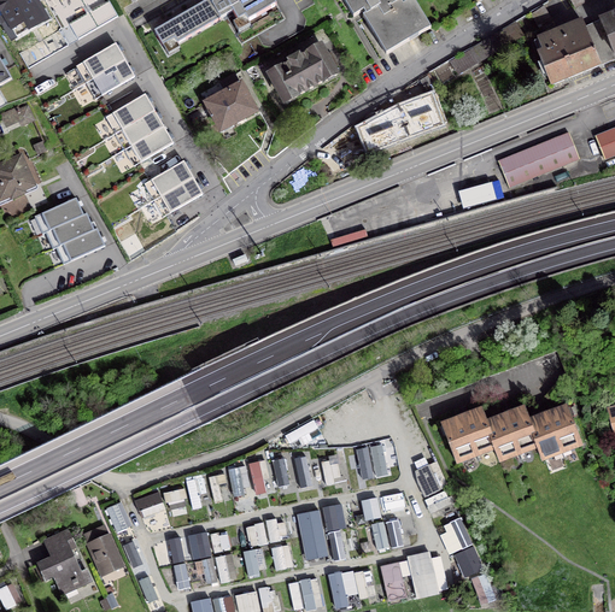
[(0,0),(0,15),(9,29),(22,23),(25,31),(47,17),(36,0),(0,0)]
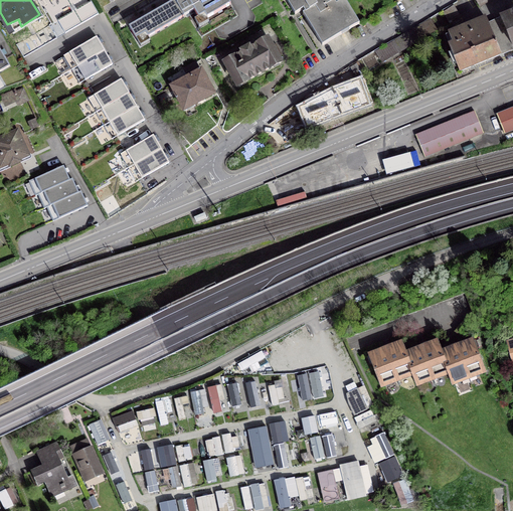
[(198,24),(231,5),(228,0),(167,0),(129,23),(139,39),(189,9),(198,24)]
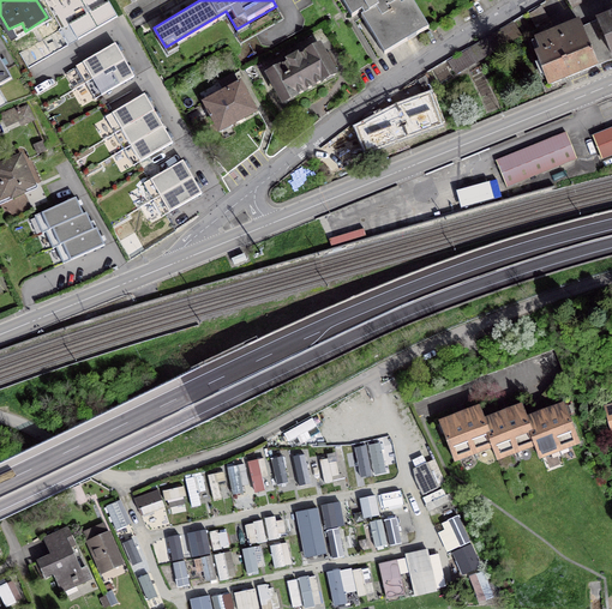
[(384,52),(427,25),(412,0),(407,0),(401,4),(399,0),(342,0),(352,16),(363,8),(365,13),(361,16),(384,52)]
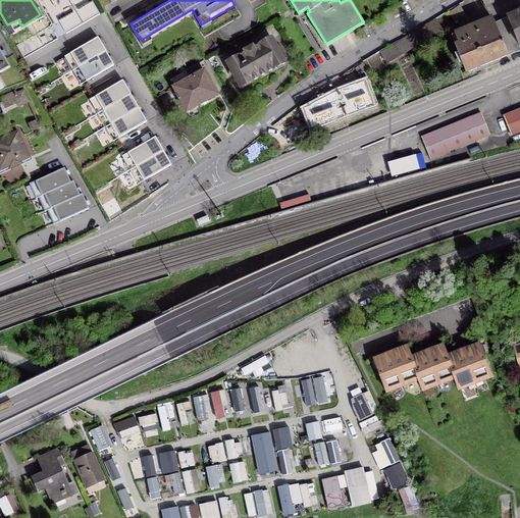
[(454,21),(466,15),(459,3),(448,10),(454,21)]
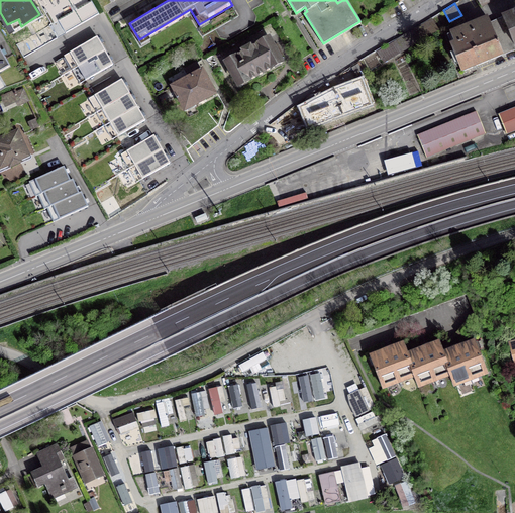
[(514,43),(514,8),(503,13),(514,43)]
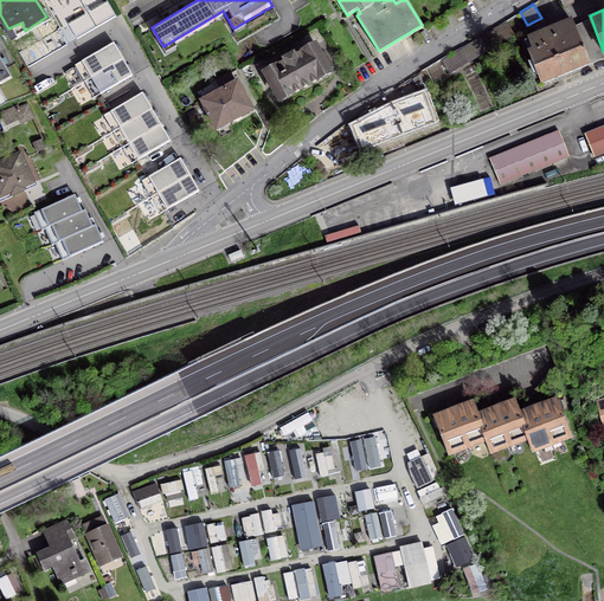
[(540,82),(589,62),(570,17),(527,34),(532,46),(526,49),(540,82)]
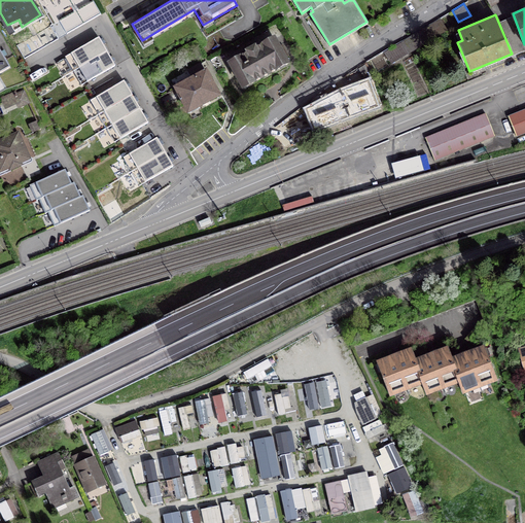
[(390,64),(447,30),(440,18),(383,51),(390,64)]
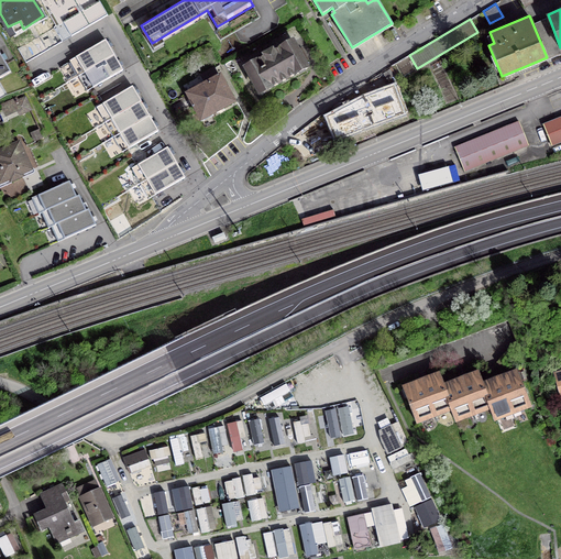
[(260,94),(309,65),(293,36),(243,65),(260,94)]
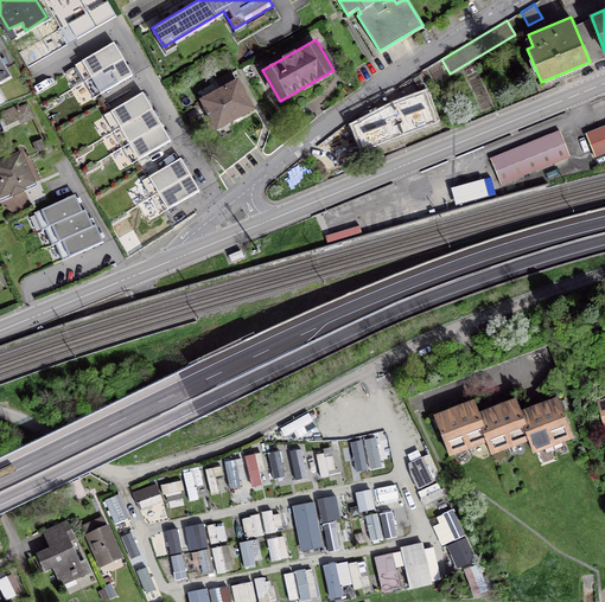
[(80,61),(97,93),(129,74),(112,42),(80,61)]
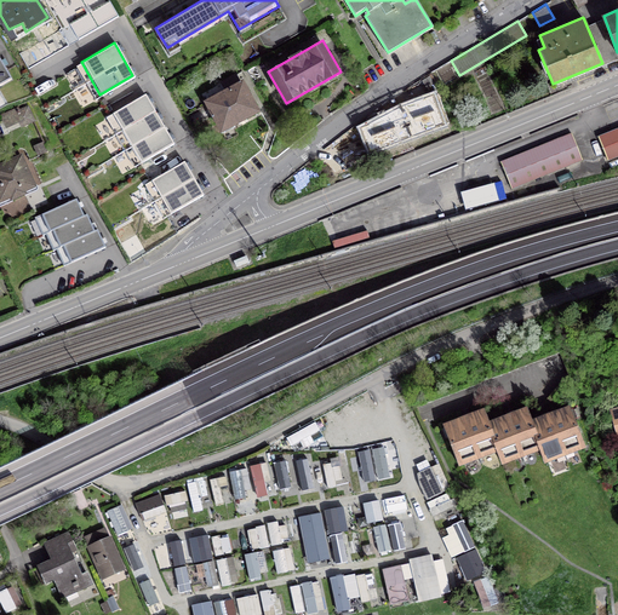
[(0,81),(10,76),(0,58),(0,81)]
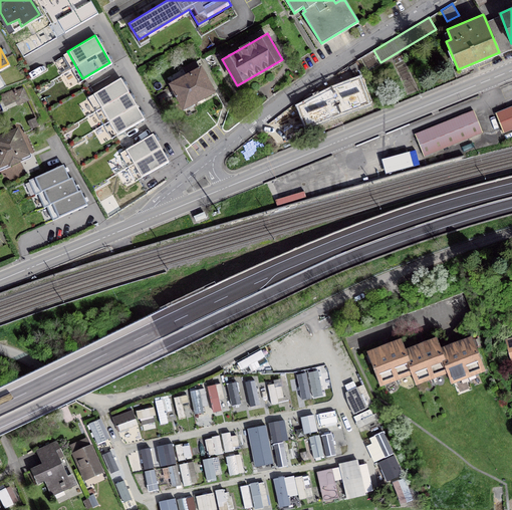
[(183,108),(217,88),(202,63),(169,82),(183,108)]
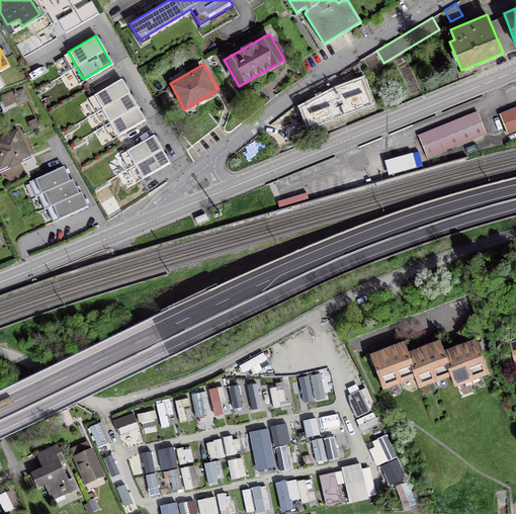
[(306,125),(372,102),(362,72),(332,83),(295,102),(306,125)]
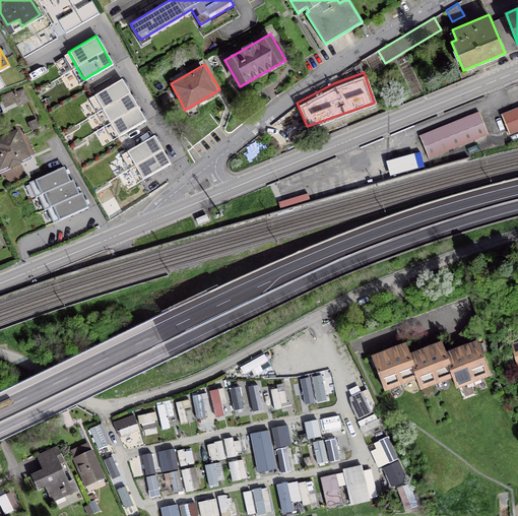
[(92,94),(116,135),(144,120),(120,78),(92,94)]
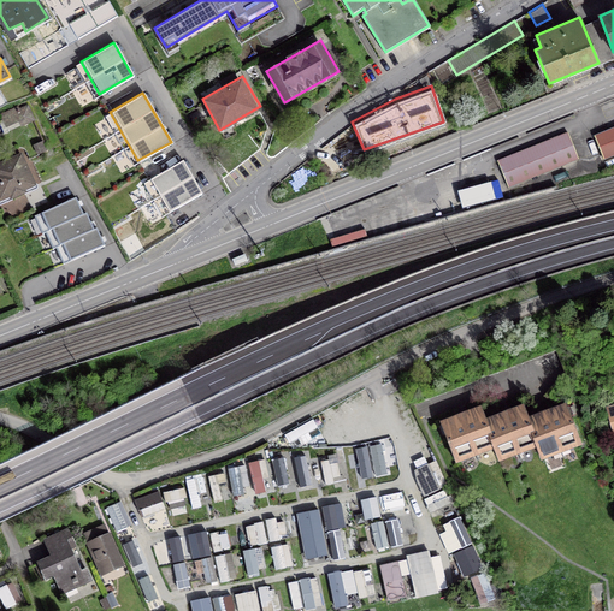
[(16,101),(0,108),(0,117),(4,125),(17,119),(18,124),(34,117),(25,100),(17,105),(16,101)]
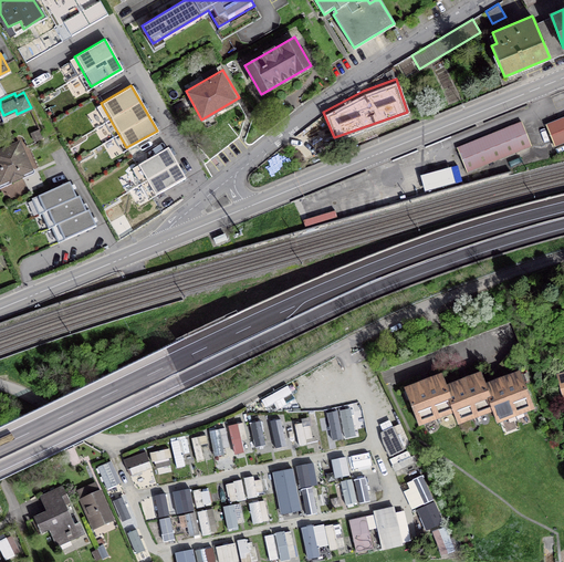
[(553,141),(563,135),(563,113),(544,122),(553,141)]
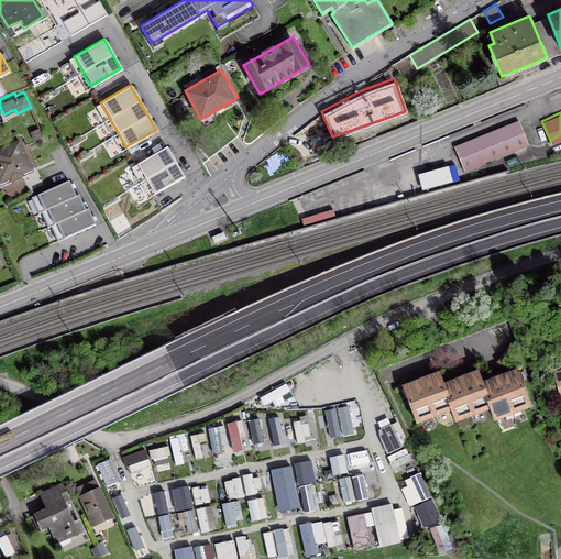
[(463,165),(526,140),(516,114),(453,140),(463,165)]
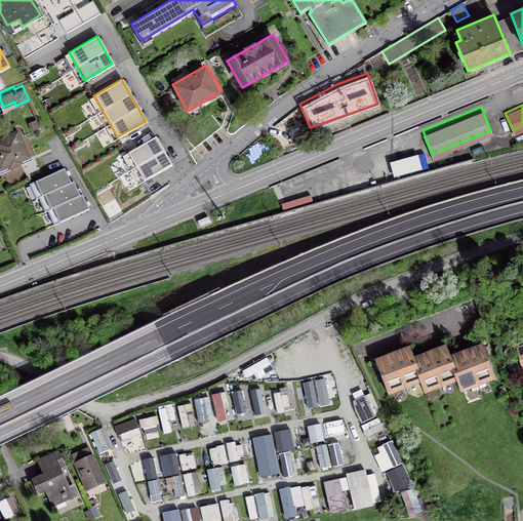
[(34,117),(26,121),(30,130),(38,126),(34,117)]
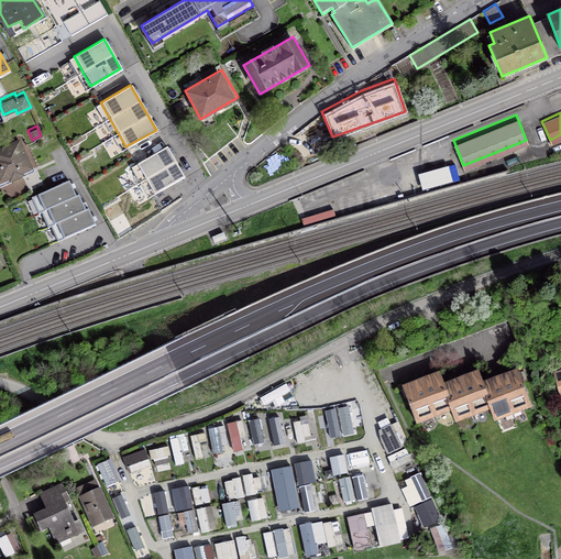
[(32,168),(18,139),(0,145),(0,183),(32,168)]
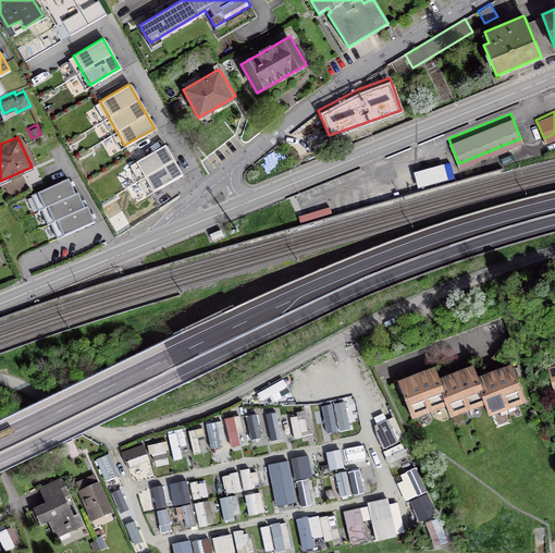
[(134,162),(151,192),(181,174),(163,145),(134,162)]
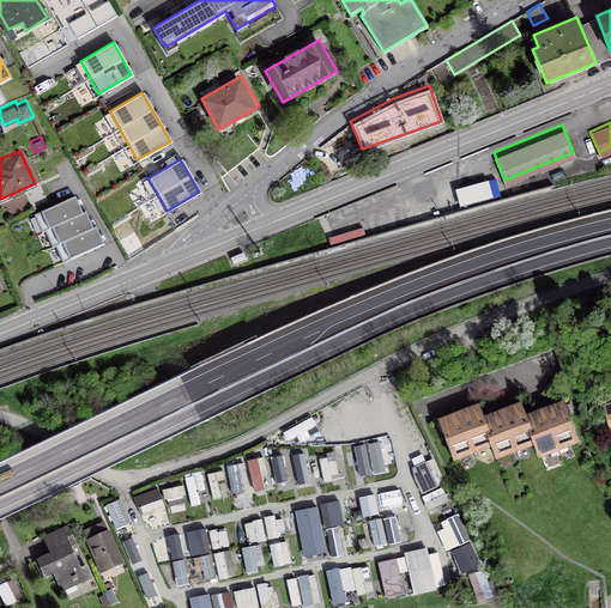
[(490,193),(487,176),(454,183),(458,200),(490,193)]
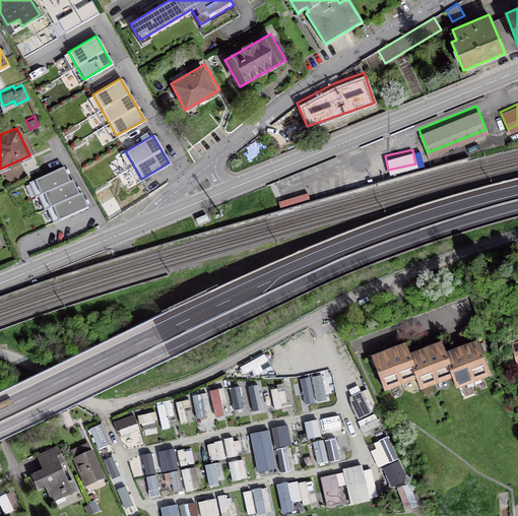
[(63,166),(34,178),(40,194),(42,193),(68,180),(63,166)]
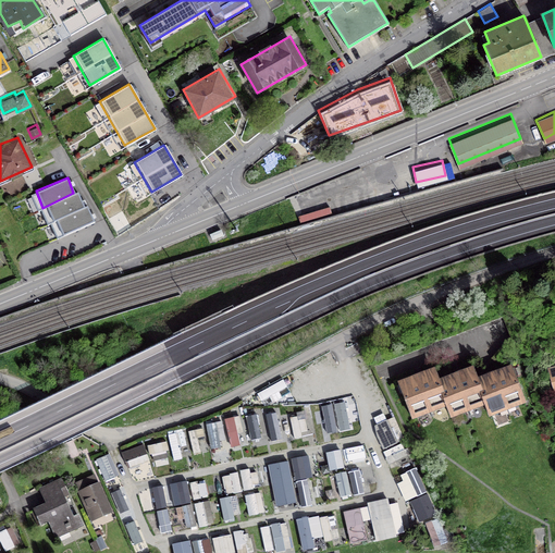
[(45,207),(51,221),(83,207),(77,192),(45,207)]
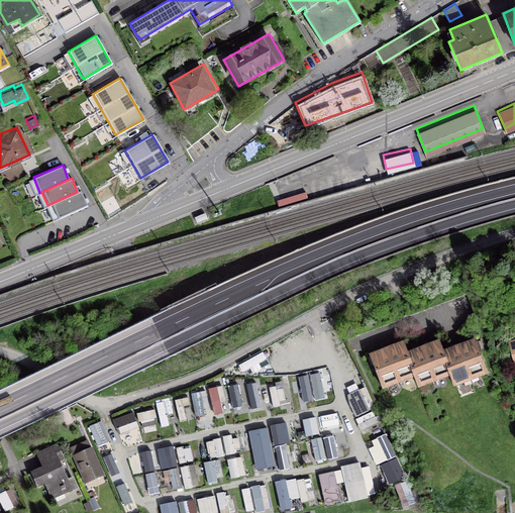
[(80,191),(52,204),(57,219),(86,205),(80,191)]
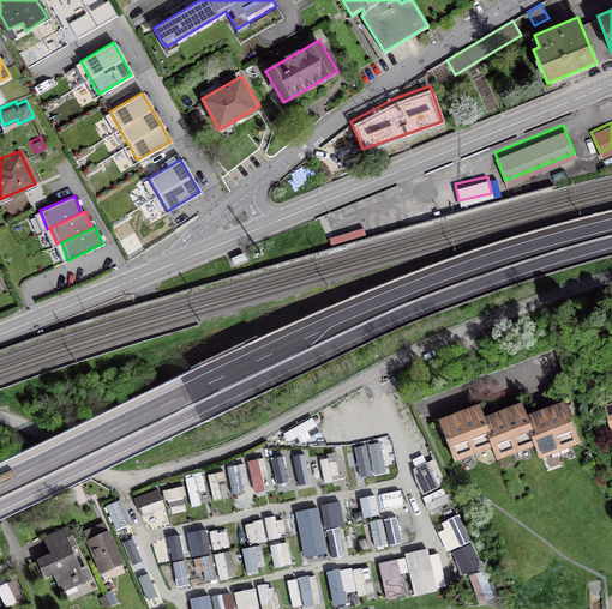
[(233,260),(245,255),(243,248),(229,254),(233,260)]
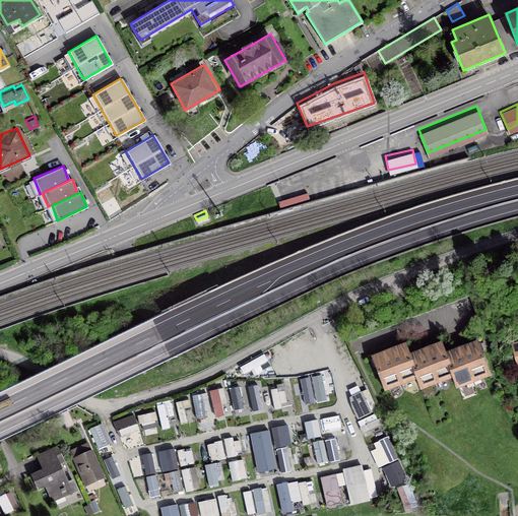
[(443,376),(451,373),(455,384),(464,380),(463,378),(477,372),(478,375),(488,371),(475,338),(444,350),(439,339),(407,351),(403,340),(371,353),(383,386),(392,383),(391,380),(405,375),(406,377),(414,374),(418,385),(429,382),(428,379),(442,374),(443,376)]
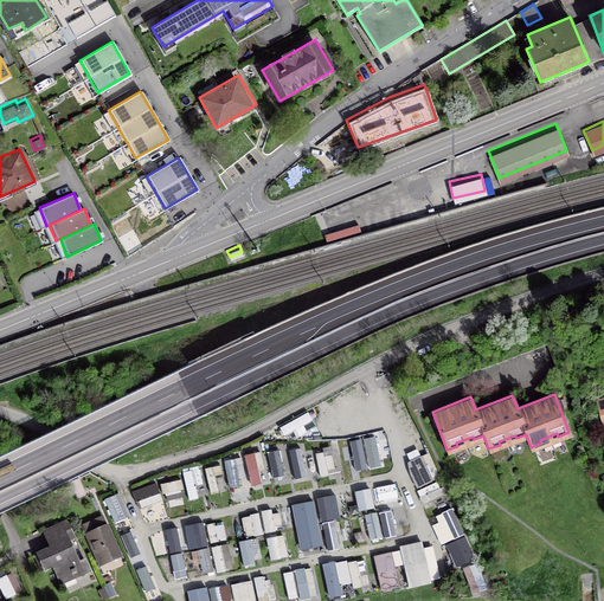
[(419,452),(405,459),(417,483),(430,476),(419,452)]
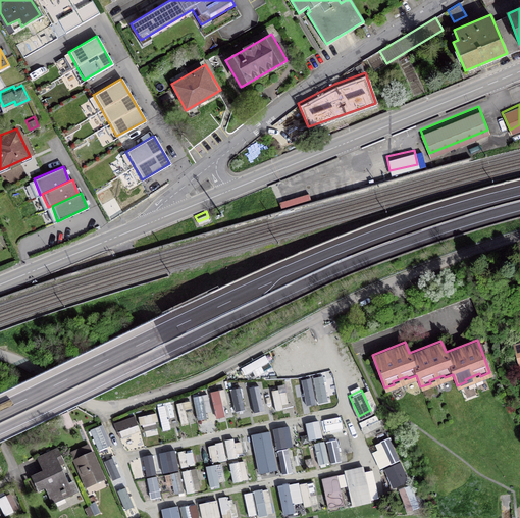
[(73,457),(84,481),(101,473),(90,450),(87,451),(84,443),(70,449),(73,457)]
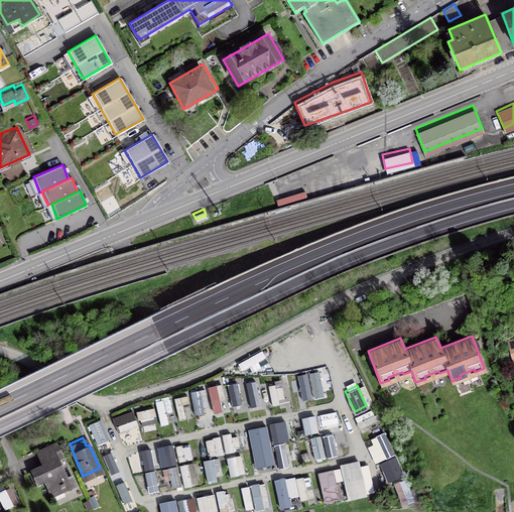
[(61,454),(54,439),(35,449),(38,456),(42,455),(45,461),(30,468),(36,481),(43,478),(50,493),(62,488),(75,482),(71,473),(66,475),(56,456),(61,454)]
